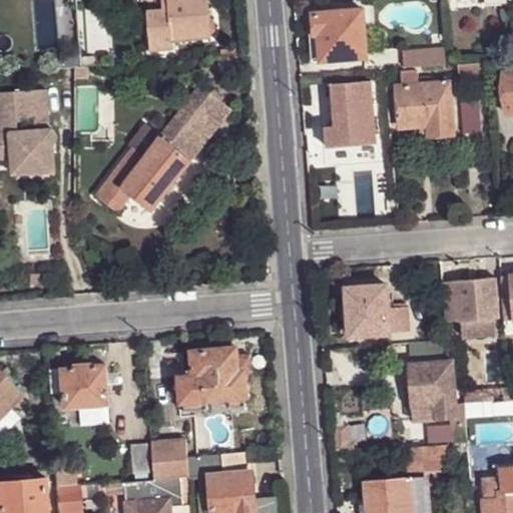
[(169,9),(168,0),(161,0),(162,8),(169,9)]
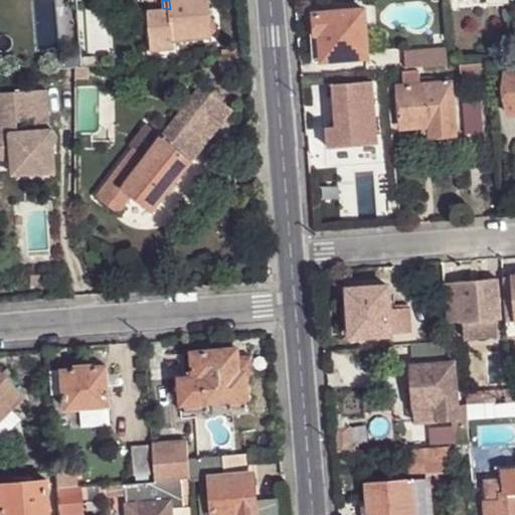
[(169,0),(170,9),(173,40),(175,40),(211,37),(211,35),(216,30),(215,21),(209,17),(208,3),(207,0),(169,0)]
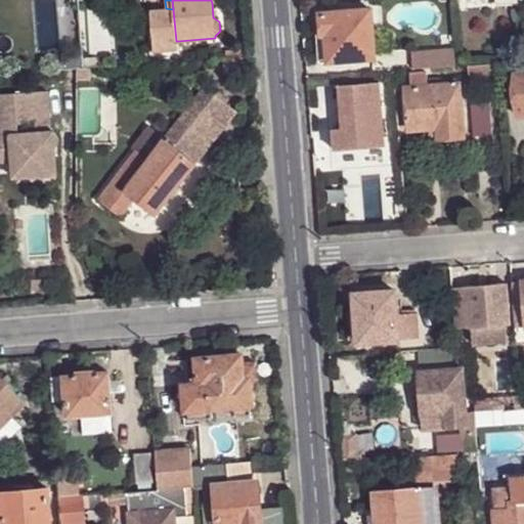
[(179,50),(178,41),(176,41),(173,9),(166,8),(150,10),(155,52),(179,50)]
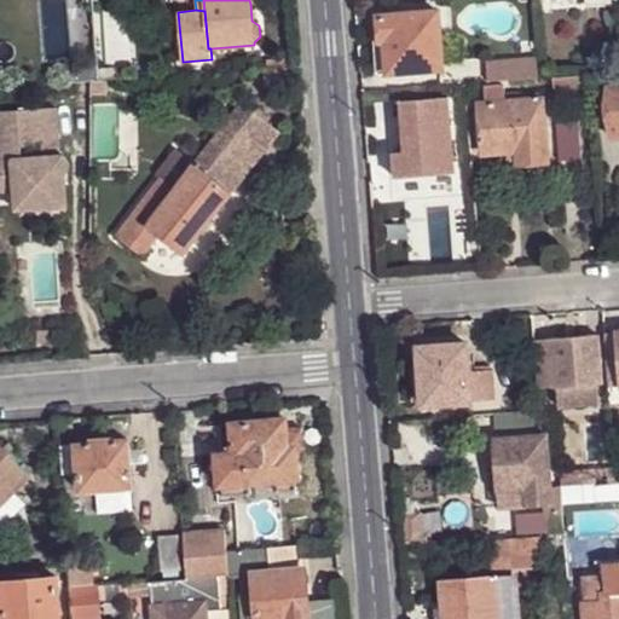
[(383,41),(386,73),(441,69),(437,11),(377,16),(379,38),(380,41),(383,41)]
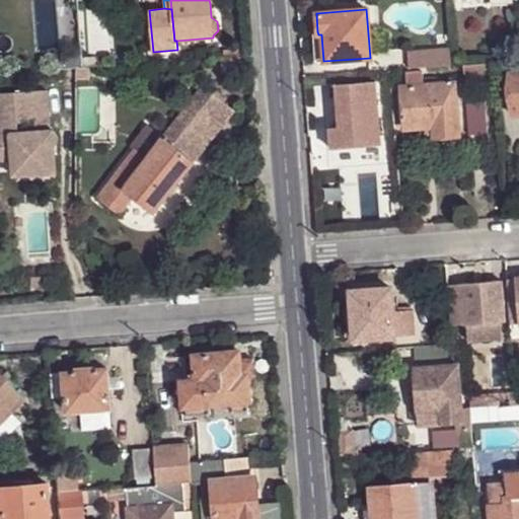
[(314,62),(323,61),(321,34),(318,34),(317,31),(312,32),(314,62)]
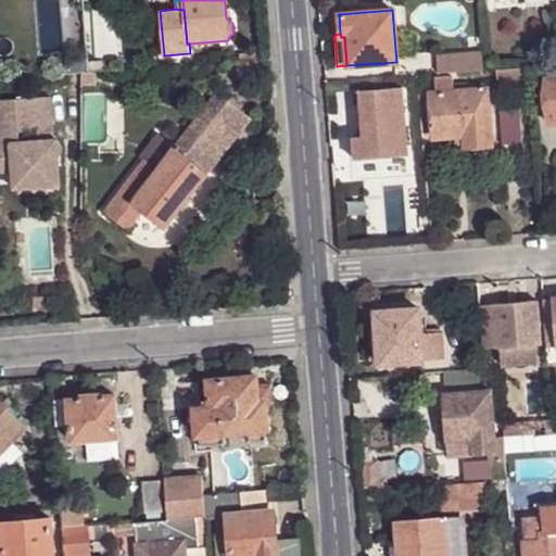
[(480,51),(469,52),(470,70),(482,68),(480,51)]
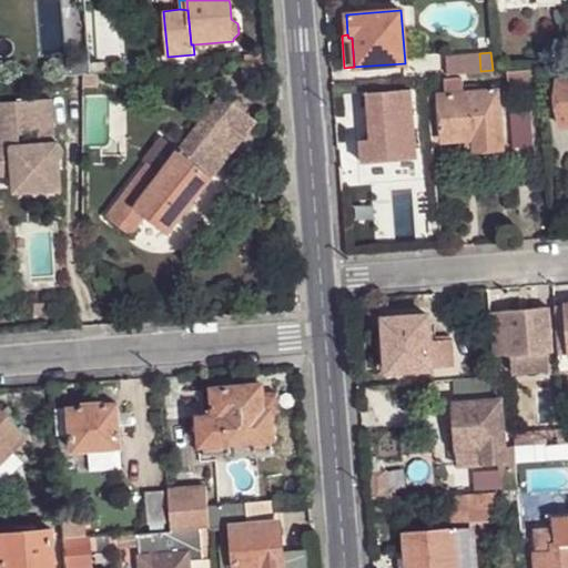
[(480,71),(479,53),(445,56),(447,73),(480,71)]
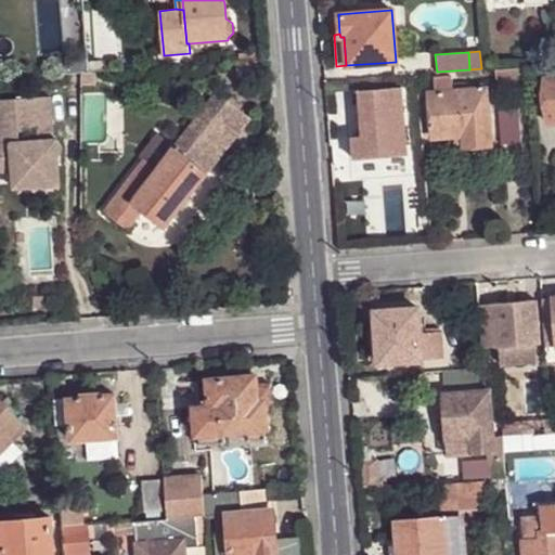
[(494,71),(495,79),(520,77),(519,69),(494,71)]
